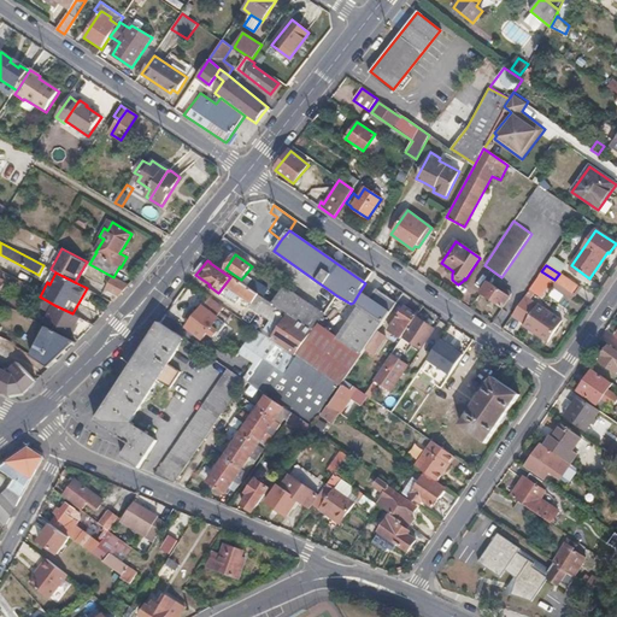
[(230,277),(218,293),(236,305),(241,297),(252,304),(259,294),(248,287),(230,275),(230,277)]
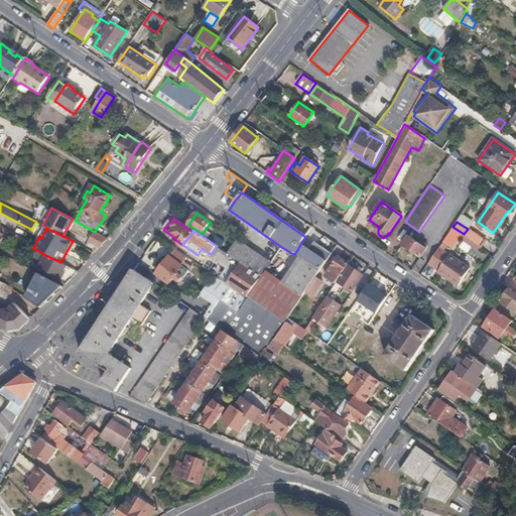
[(450,231),(438,247),(446,252),(458,236),(450,231)]
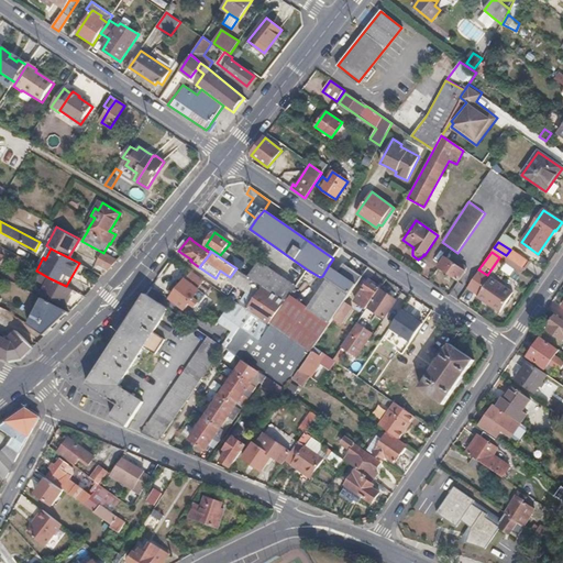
[(98,263),(109,269),(118,260),(103,253),(98,263)]
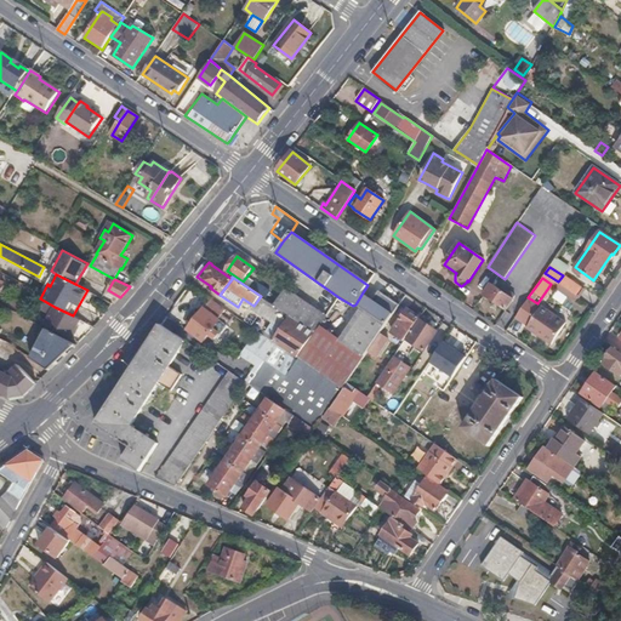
[(254,283),(250,289),(261,296),(266,300),(269,294),(254,283)]
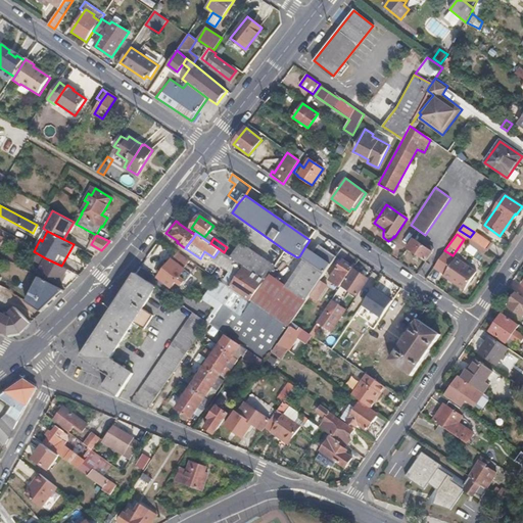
[(20,262),(30,246),(17,239),(9,255),(20,262)]
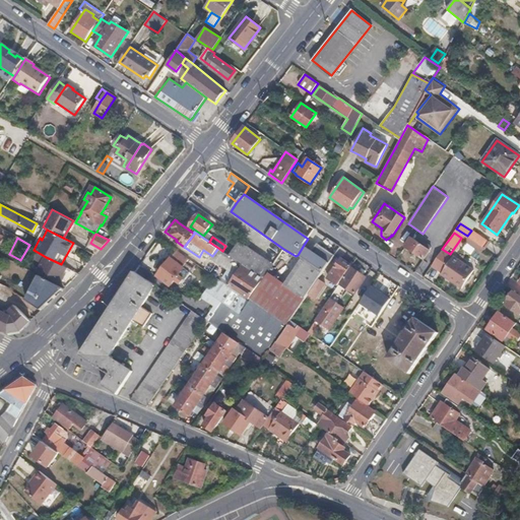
[(424,260),(431,248),(427,246),(426,248),(410,238),(404,247),(424,260)]
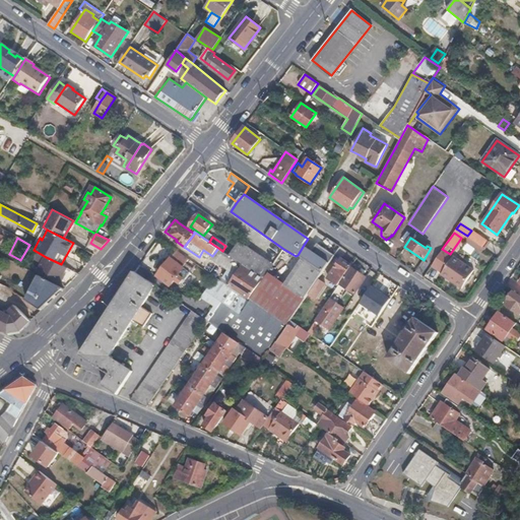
[(272,265),(240,242),(230,256),(244,265),(263,278),(272,265)]
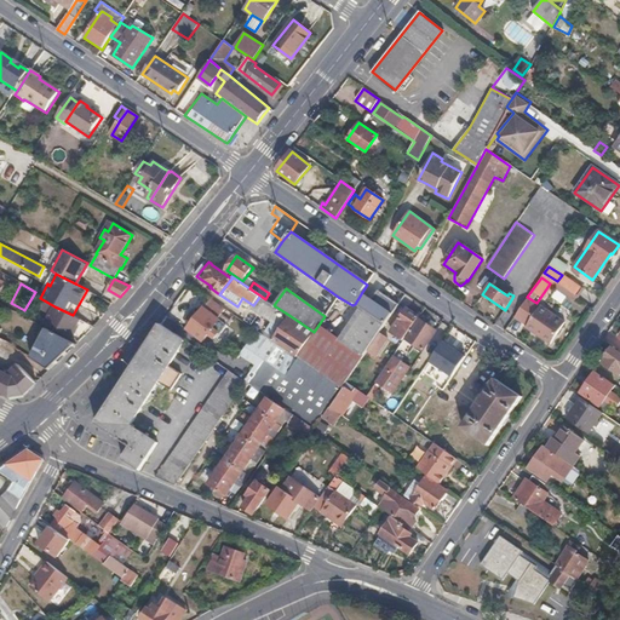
[(392,313),(399,304),(378,290),(372,299),(392,313)]
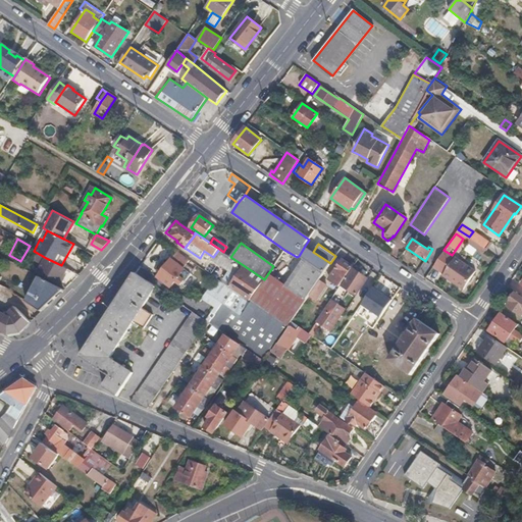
[(313,252),(305,246),(299,256),(307,261),(313,252)]
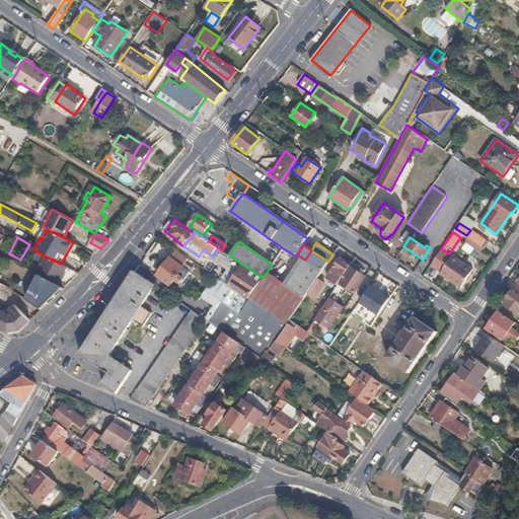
[(218,247),(212,255),(210,258),(235,276),(243,265),(229,255),(222,250),(218,247)]
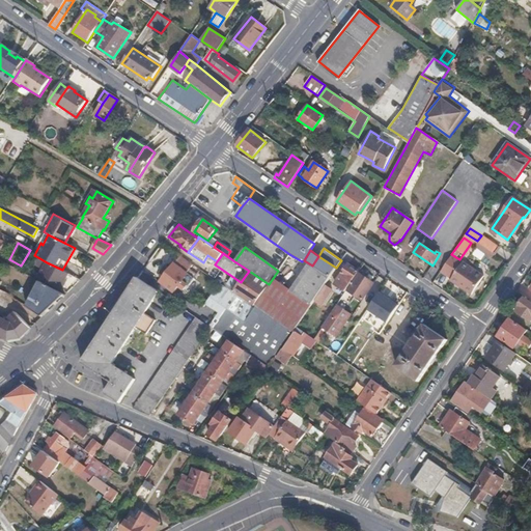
[(336,268),(318,256),(312,266),(294,292),(312,305),(315,299),(326,283),(336,268)]
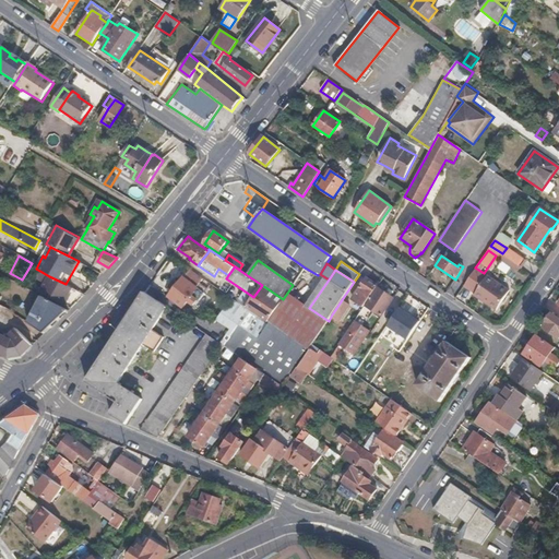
[(198,288),(203,280),(190,271),(168,298),(183,308),(191,297),(198,301),(204,294),(198,288)]
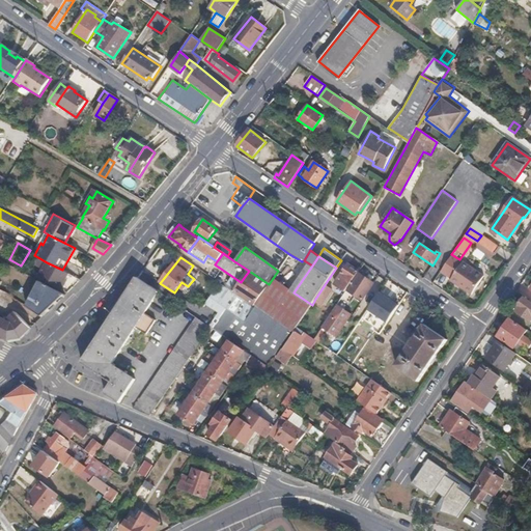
[(473,276),(476,272),(463,261),(451,278),(458,282),(459,280),(468,285),(466,287),(474,292),(484,277),(482,276),(479,281),(473,276)]
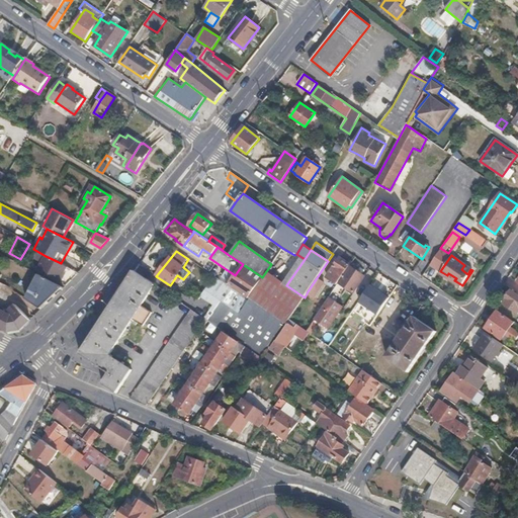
[(58,279),(68,267),(61,263),(46,256),(38,269),(58,279)]
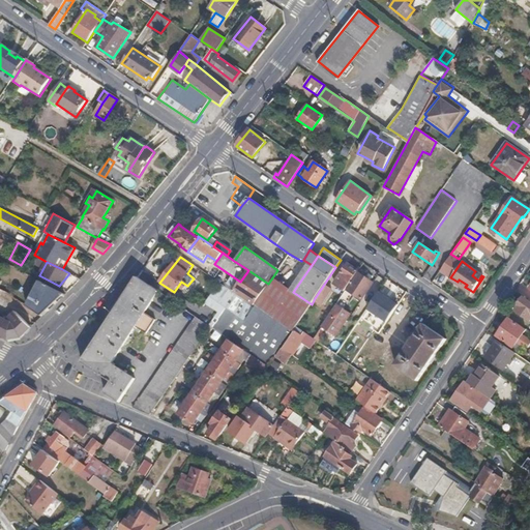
[(345,292),(358,271),(348,264),(342,274),(344,276),(336,286),(345,292)]
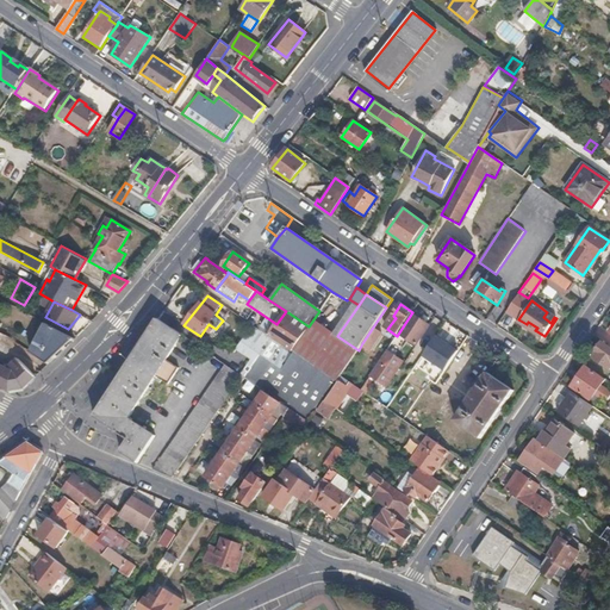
[(277,324),(268,336),(292,352),(309,327),(286,311),(277,324)]
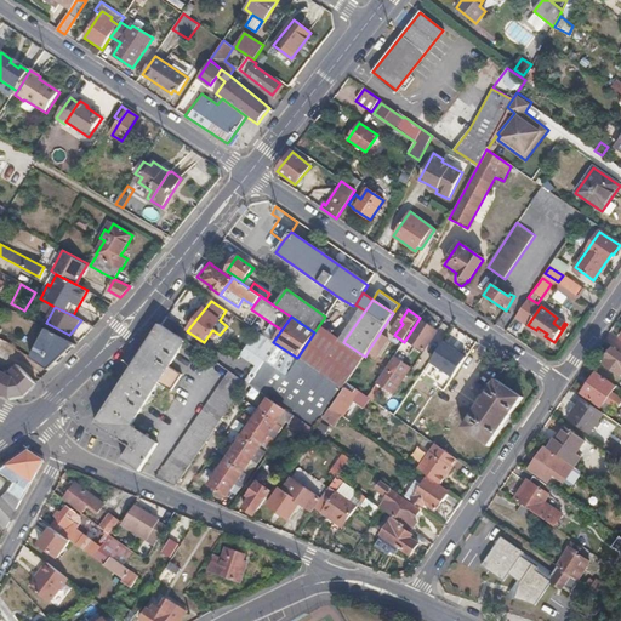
[(564,323),(557,318),(553,323),(560,329),(564,323)]
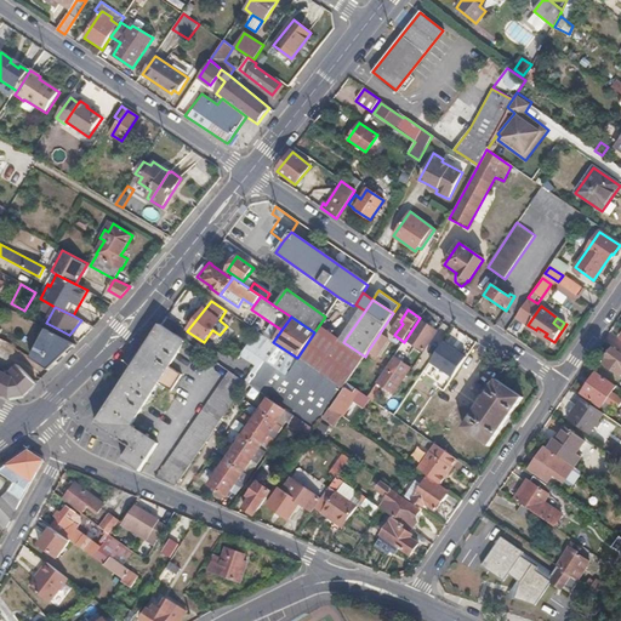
[(437,331),(420,320),(406,340),(405,340),(399,349),(409,357),(415,346),(423,352),(437,331)]
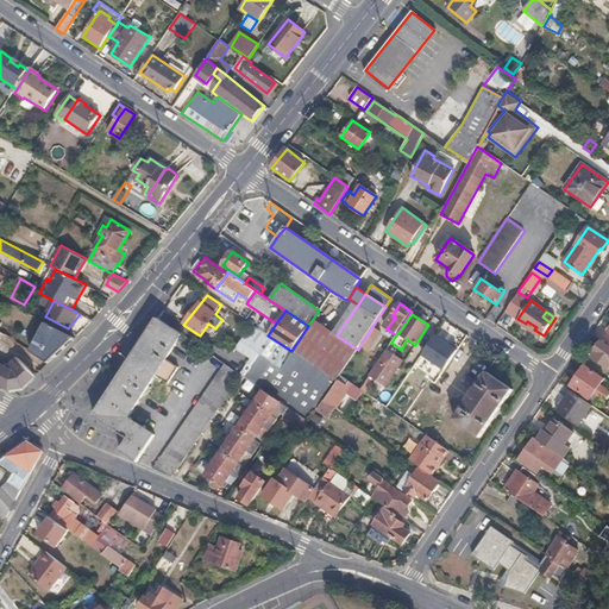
[(182,336),(158,319),(140,346),(132,360),(156,376),(182,336)]
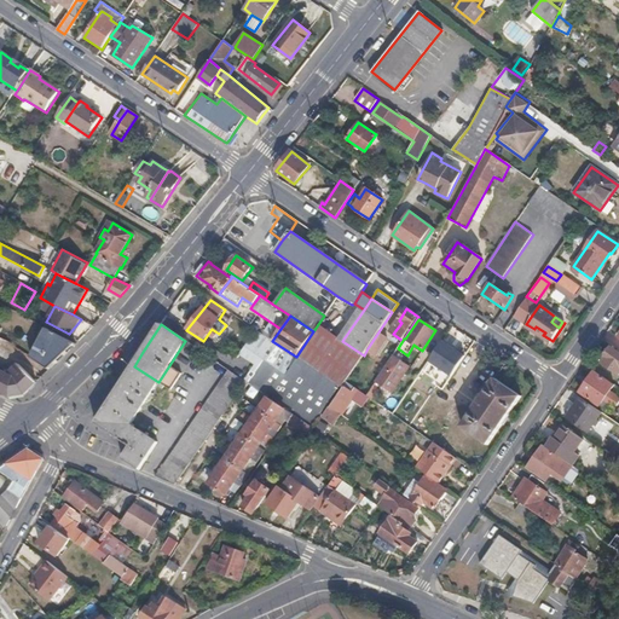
[(298,357),(342,387),(364,356),(342,341),(319,325),(298,357)]
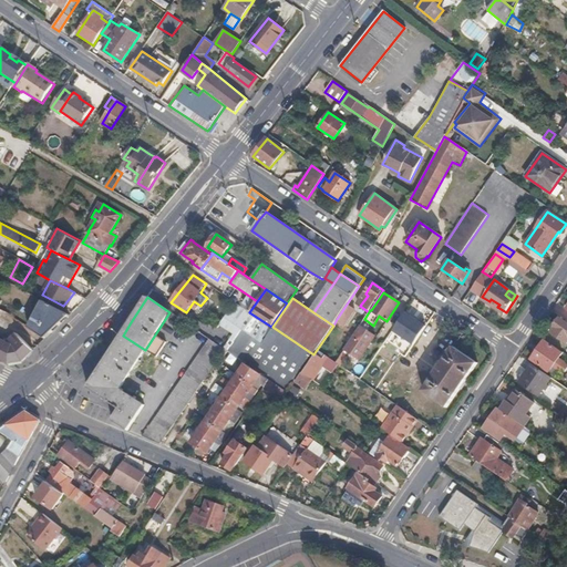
[(45,339),(70,316),(42,301),(29,328),(39,334),(45,339)]
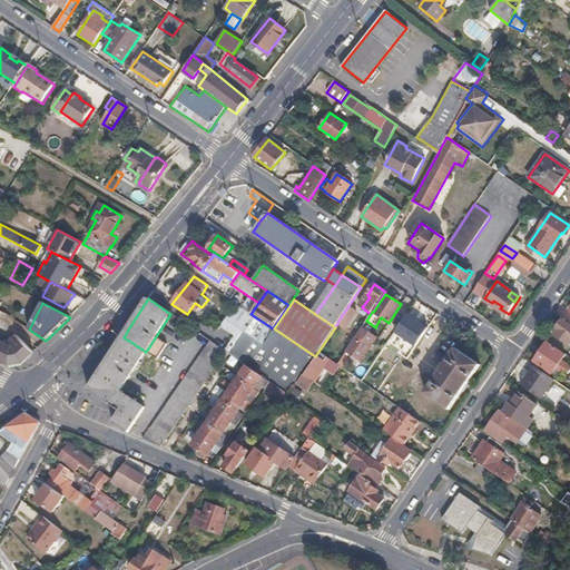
[(357,310),(350,304),(338,321),(345,326),(357,310)]
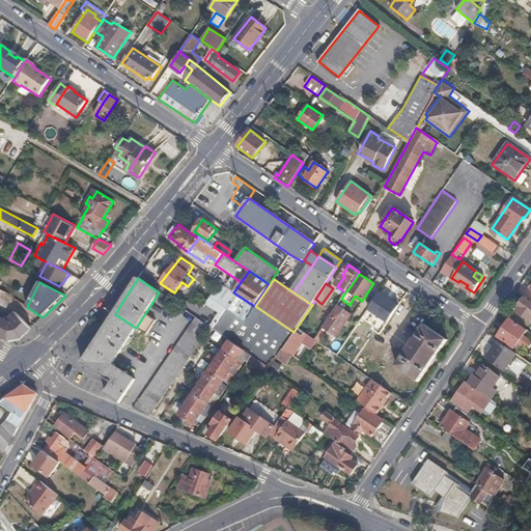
[(233,292),(220,284),(198,315),(272,364),(292,333),(254,306),(233,292)]
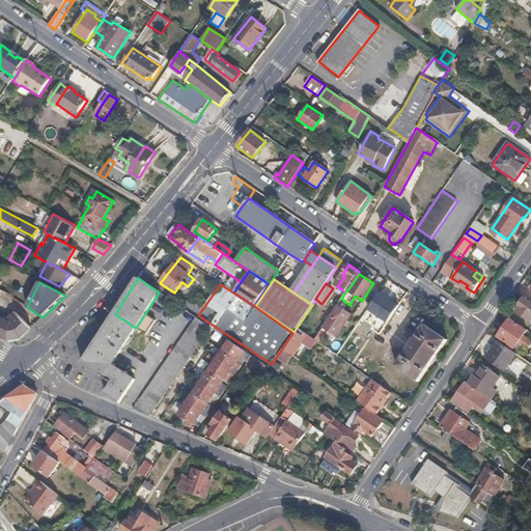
[(530,300),(525,297),(519,305),(520,306),(516,311),(530,320),(530,300)]
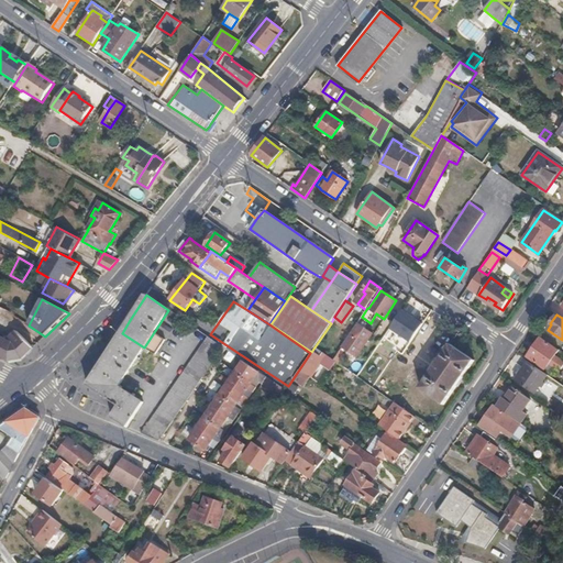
[(398,316),(382,341),(392,349),(409,323),(398,316)]
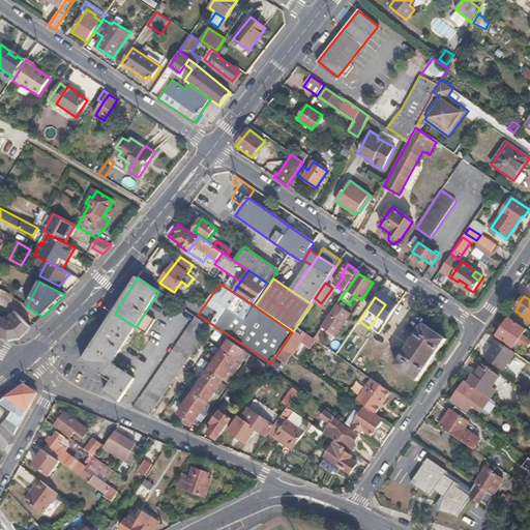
[(335,305),(314,339),(317,341),(319,343),(323,336),(331,342),(350,315),(335,305)]
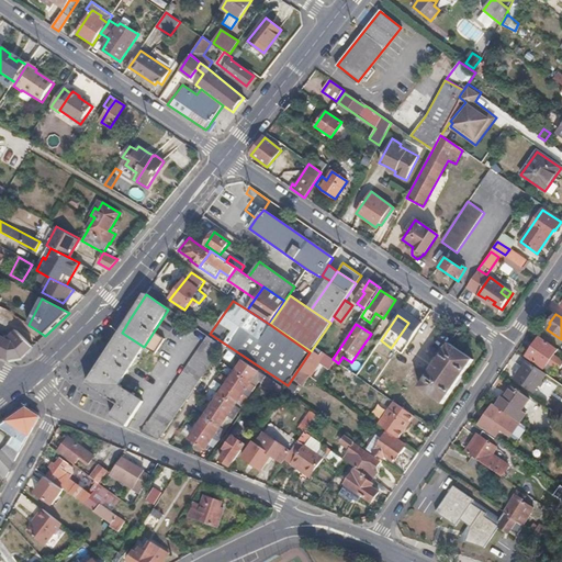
[(33,348),(18,332),(15,333),(9,339),(6,337),(4,337),(3,340),(0,338),(0,356),(0,357),(8,361),(22,358),(33,348)]
